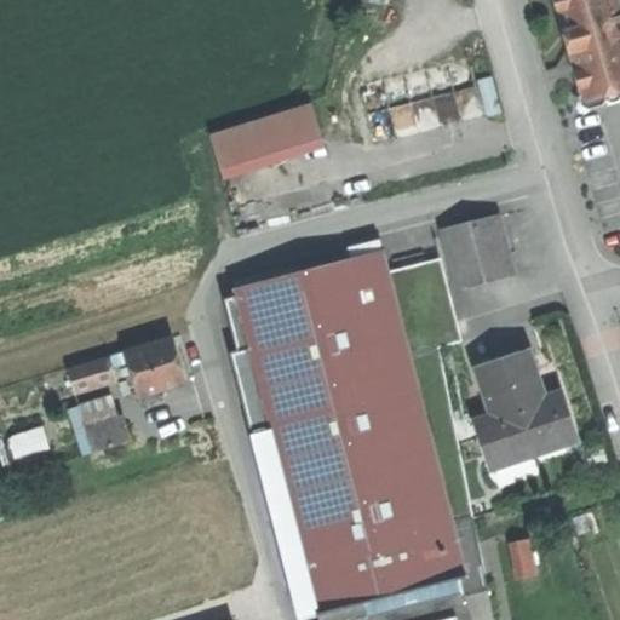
[(619,91),(619,16),(615,0),(552,0),(566,42),(579,50),(586,74),(579,85),(581,96),(595,99),(616,92),(619,91)]
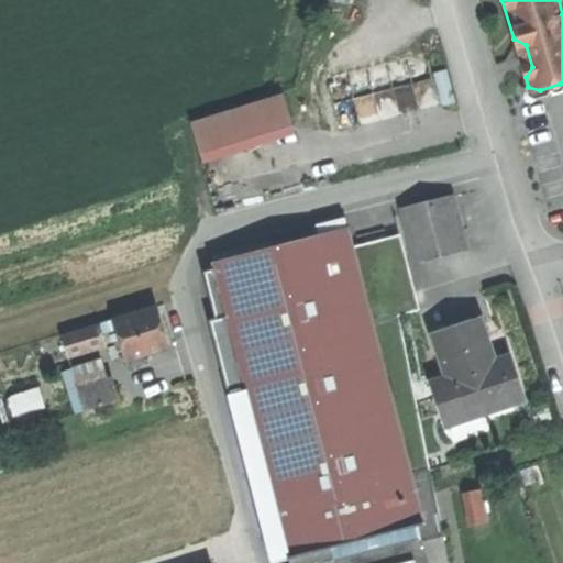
[(189,120),(198,151),(288,125),(279,95),(189,120)]
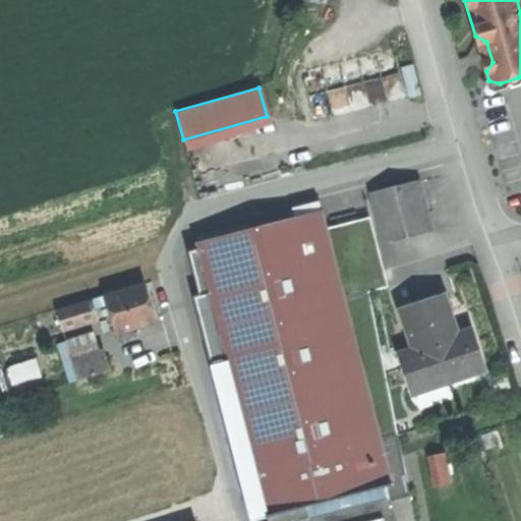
[(369,192),(382,241),(431,229),(425,206),(419,180),(369,192)]
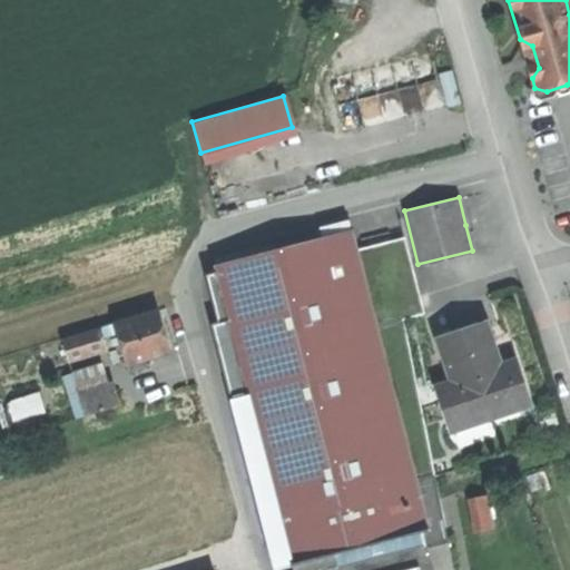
[(213,323),(273,568),(283,566),(284,569),(452,569),(400,318),(424,313),(404,237),(357,248),(352,229),(214,264),(215,271),(205,273),(217,323),(213,323)]
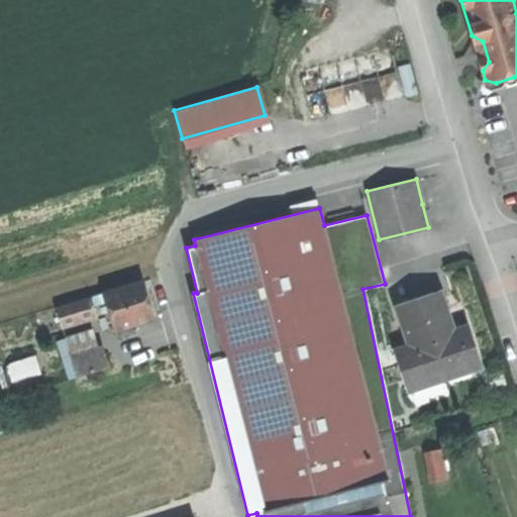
[(106,292),(116,327),(136,322),(152,317),(142,281),(106,292)]
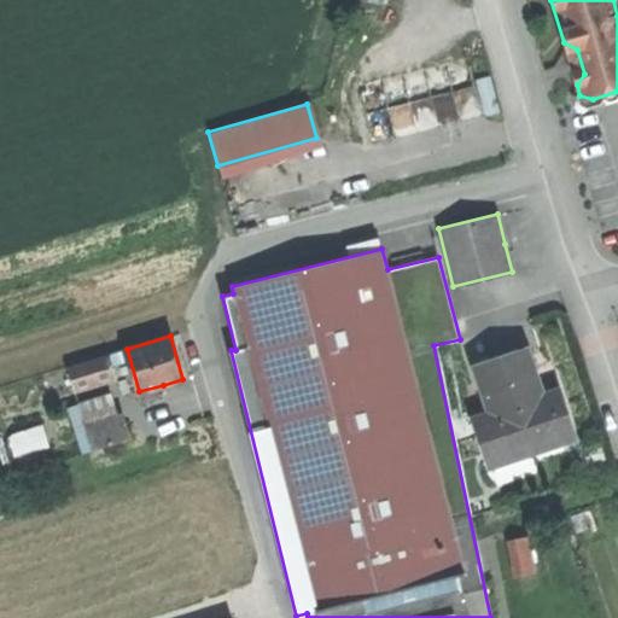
[(476,371),(491,419),(543,402),(537,384),(528,354),(476,371)]
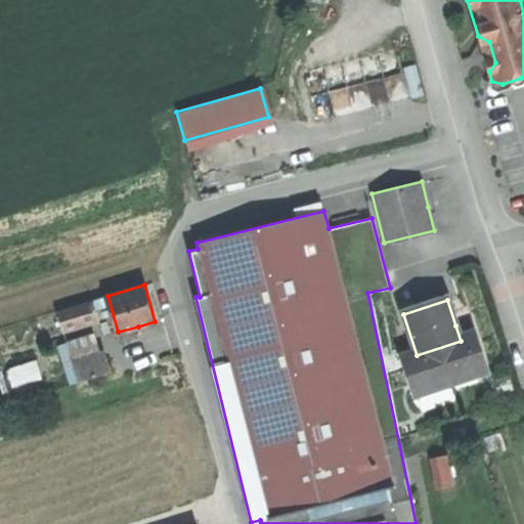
[(57,310),(61,324),(96,315),(92,301),(57,310)]
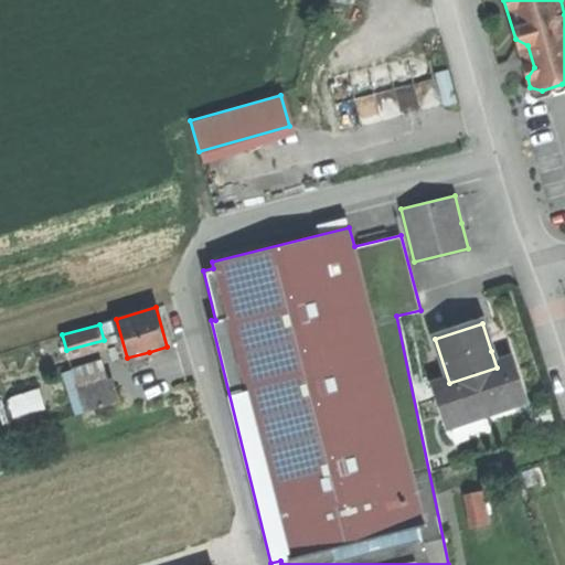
[(60,371),(66,393),(78,390),(103,383),(96,360),(60,371)]
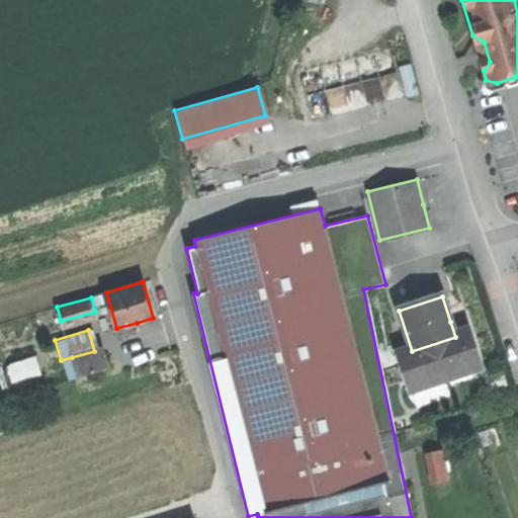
[(412,351),(399,355),(408,383),(456,367),(458,375),(482,367),(469,332),(455,337),(412,351)]
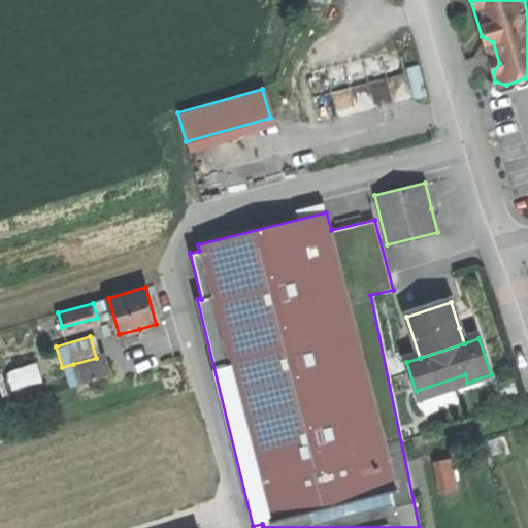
[(73,364),(79,384),(108,374),(103,356),(96,358),(73,364)]
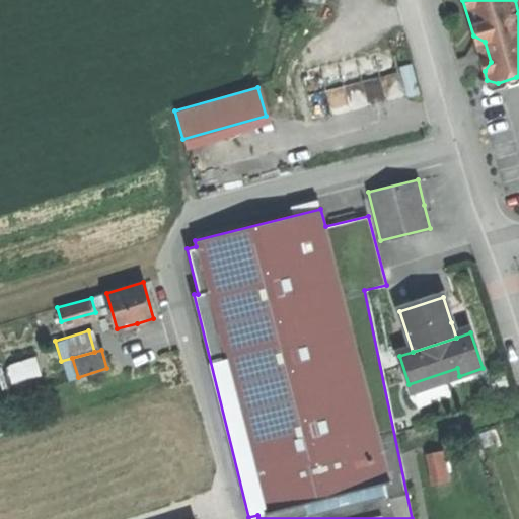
[(15,383),(46,374),(40,355),(9,364),(15,383)]
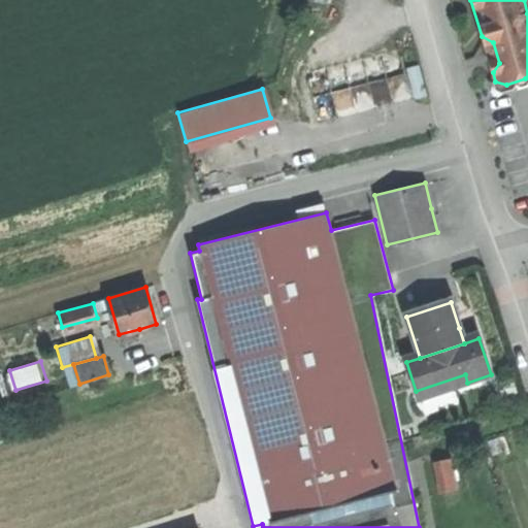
[(68,387),(79,384),(73,364),(62,367),(68,387)]
